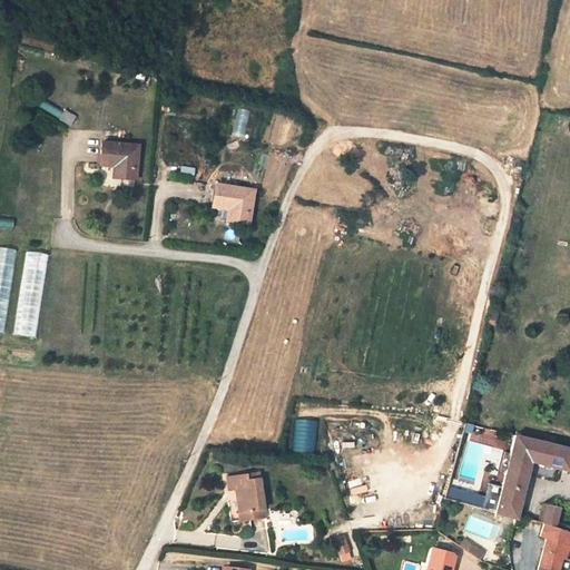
[(243,138),(248,111),(237,109),(232,136),(243,138)]
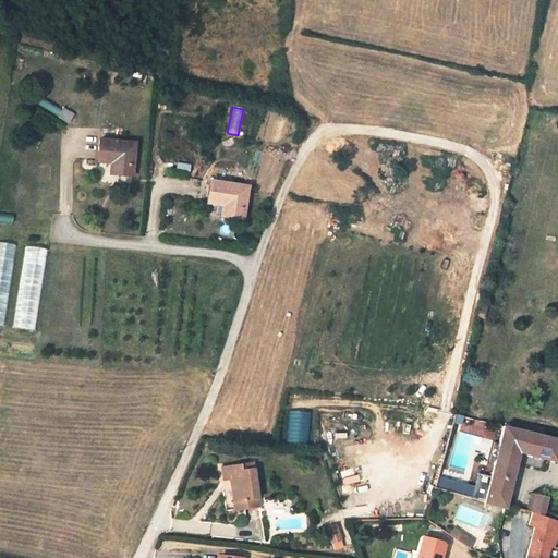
[(60,108),(57,117),(69,122),(73,114),(60,108)]
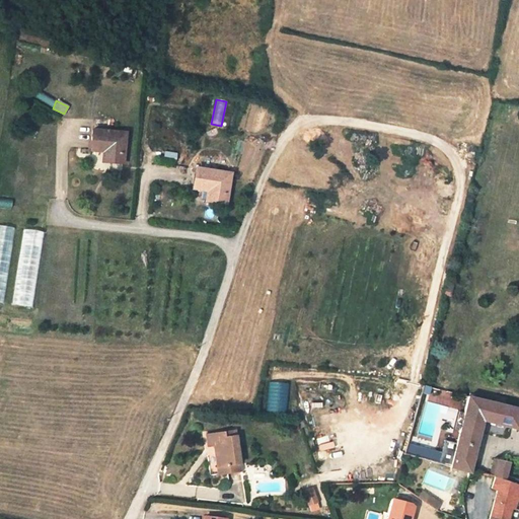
[(110,151),(109,162),(122,163),(125,132),(92,130),(90,150),(103,151),(110,151)]
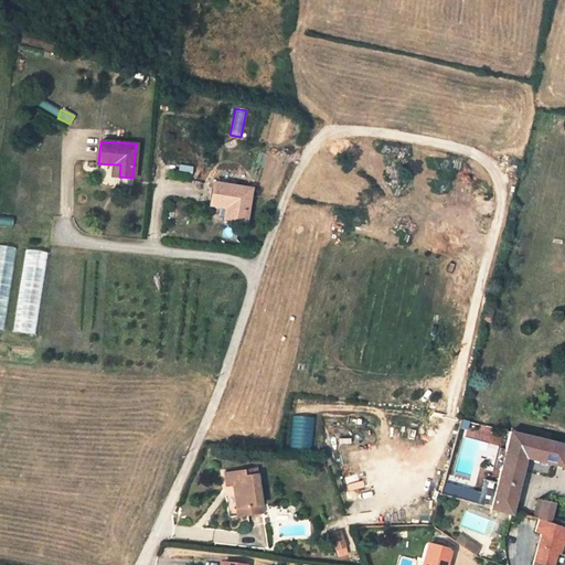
[(113,164),(112,176),(119,177),(120,164),(113,164)]
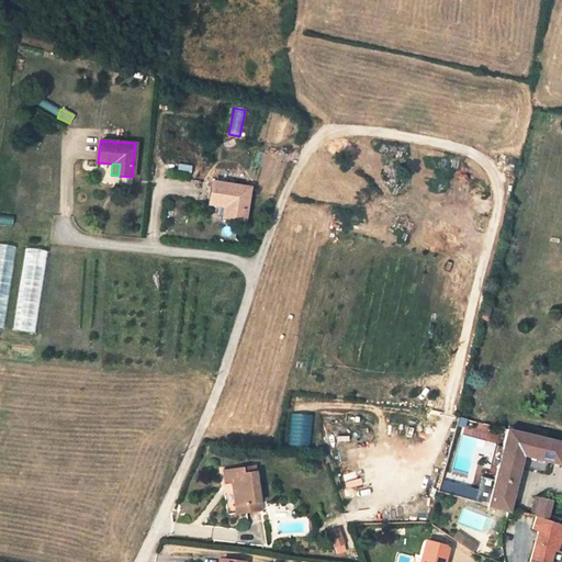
[(211,203),(224,205),(232,206),(231,217),(244,220),(249,187),(214,182),(211,203)]
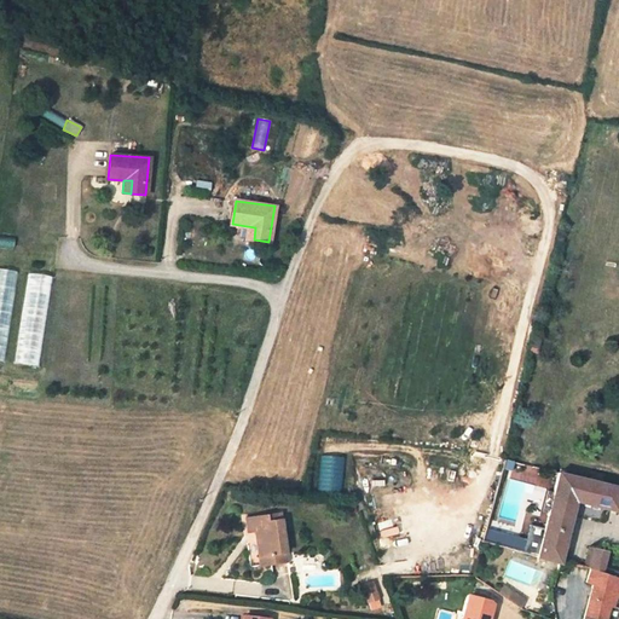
[(255,227),(247,226),(246,238),(254,239),(255,227)]
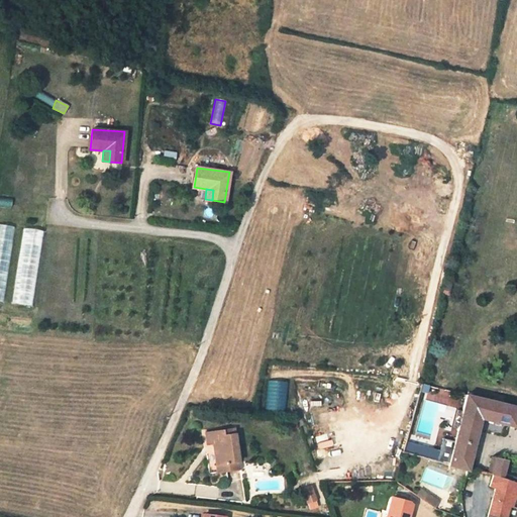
[(0,301),(4,302),(15,226),(0,224),(0,301)]
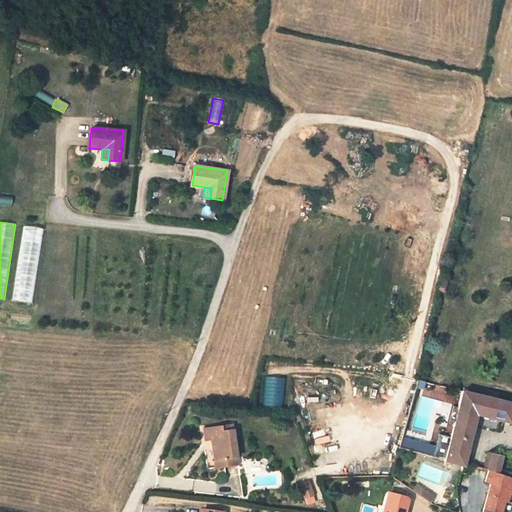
[(34,303),(42,228),(21,226),(13,301),(34,303)]
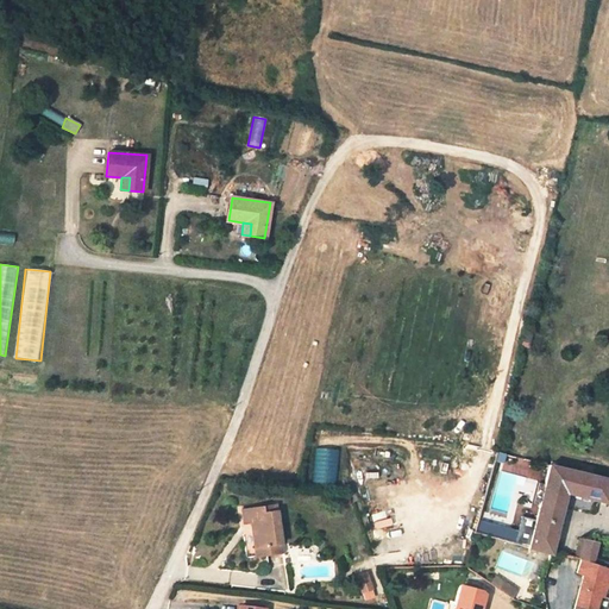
[(313,447),(312,484),(334,484),(336,449),(313,447)]
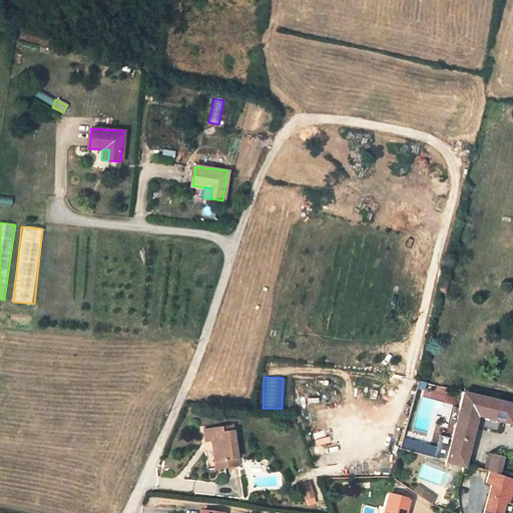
[(512,404),(463,393),(446,461),(464,467),(476,415),(511,424),(512,418),(512,404)]
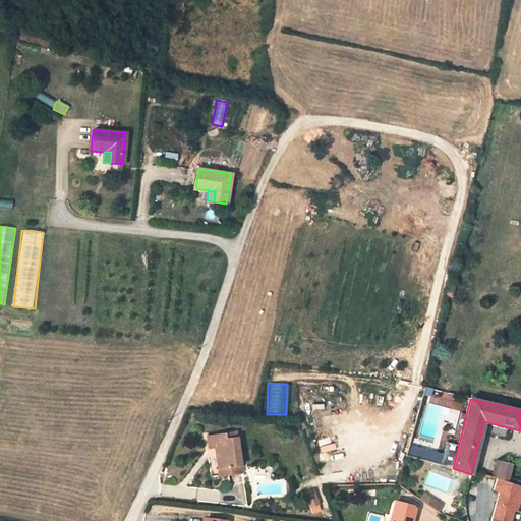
[(213,449),(216,470),(238,467),(235,440),(224,441),(223,436),(205,438),(207,450),(213,449)]
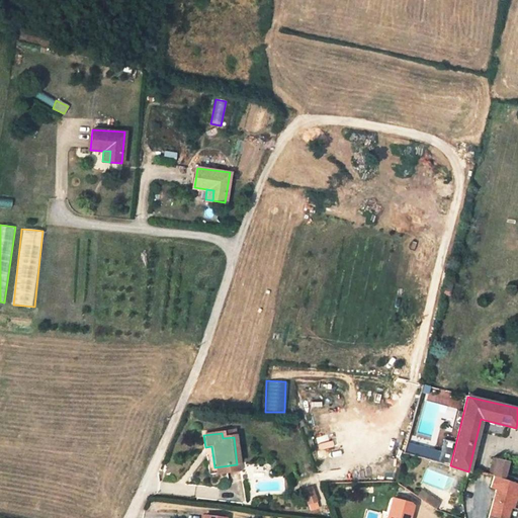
[(439,461),(441,452),(409,443),(406,452),(439,461)]
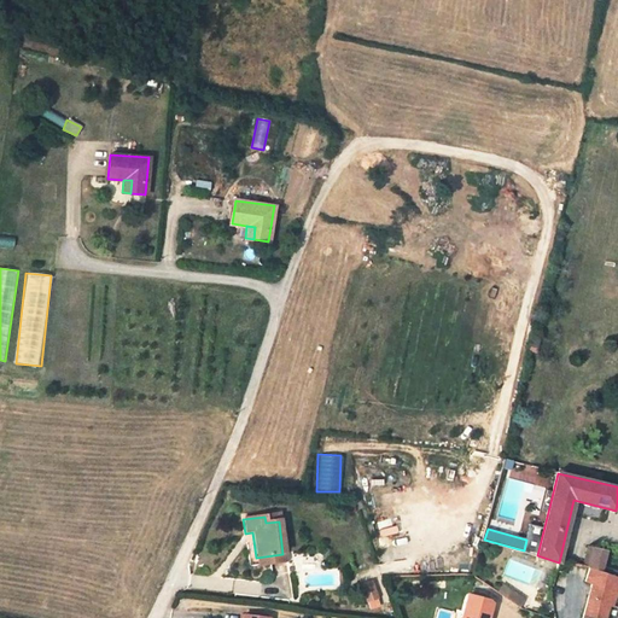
[(587,569),(593,549),(586,547),(581,566),(587,569)]
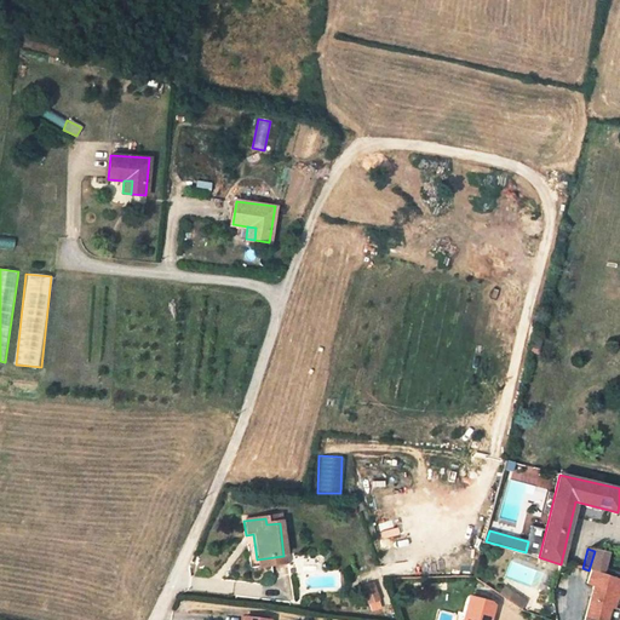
[(607,554),(595,551),(589,570),(590,570),(601,574),(607,554)]
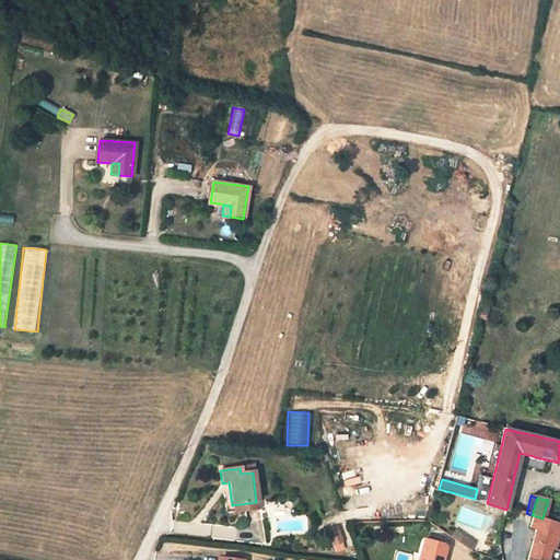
[(256,502),(232,505),(233,514),(257,511),(256,502)]
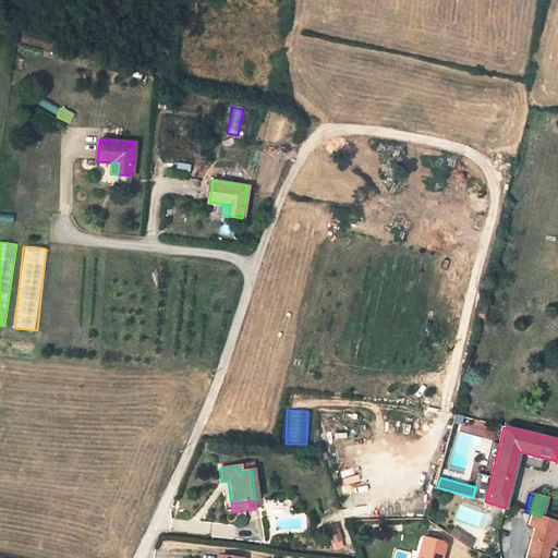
[(533,526),(525,555),(535,557),(544,557),(547,546),(549,546),(554,535),(557,523),(557,522),(541,517),(531,513),(528,524),(533,526)]
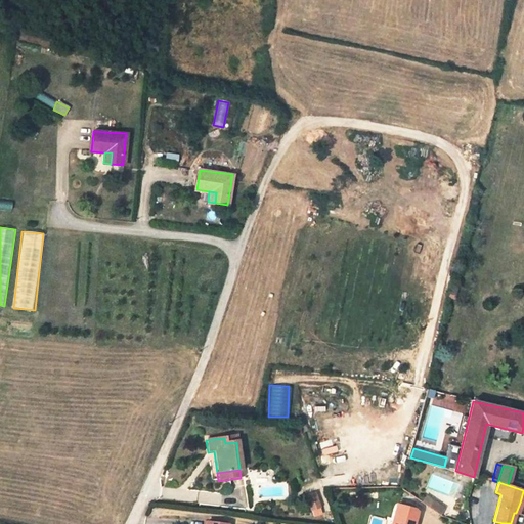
[(318,500),(309,501),(310,516),(320,515),(318,500)]
